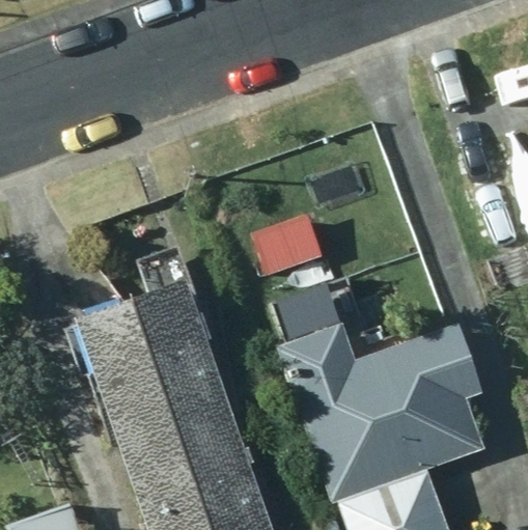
[(315,265),(301,221),(232,244),(248,287),(315,265)]
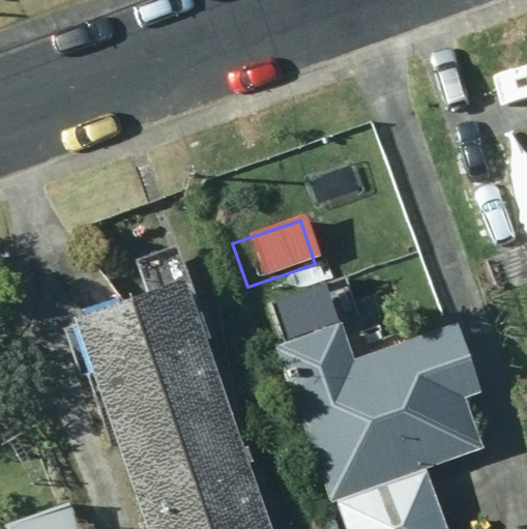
[(77,314),(112,418),(223,384),(205,331),(175,244),(139,257),(149,288),(77,314)]
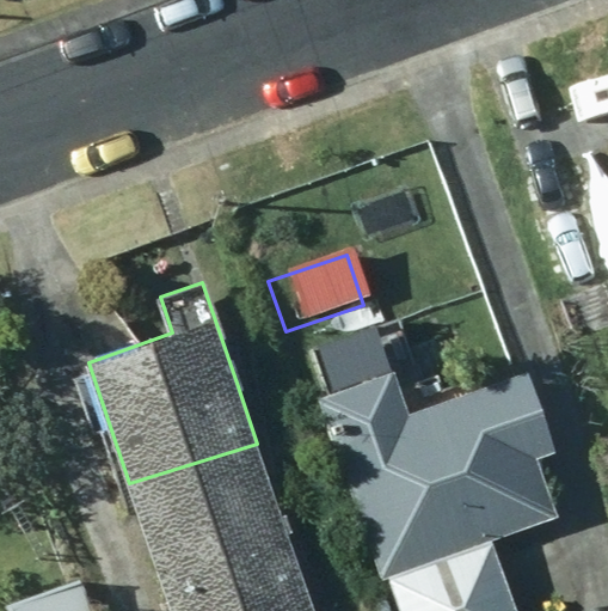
[(398,317),(307,349),(380,579),(388,578),(398,610),(514,610),(491,542),(556,520),(536,458),(556,453),(530,371),(452,396),(449,388),(440,389),(436,377),(417,382),(398,317)]
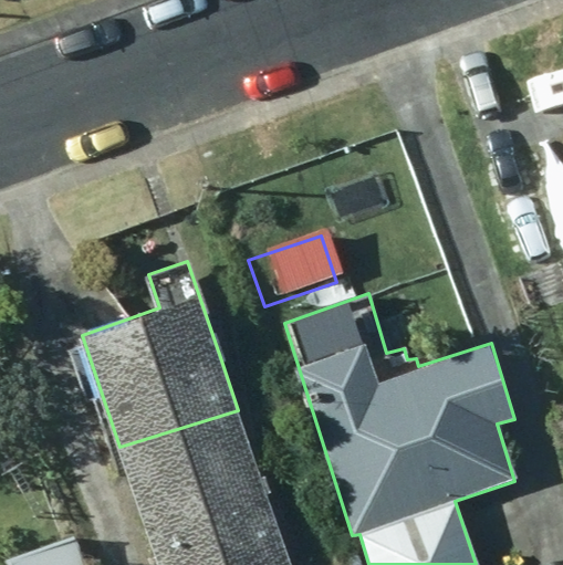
[(291,564),(238,410),(120,447),(159,564),(291,564)]
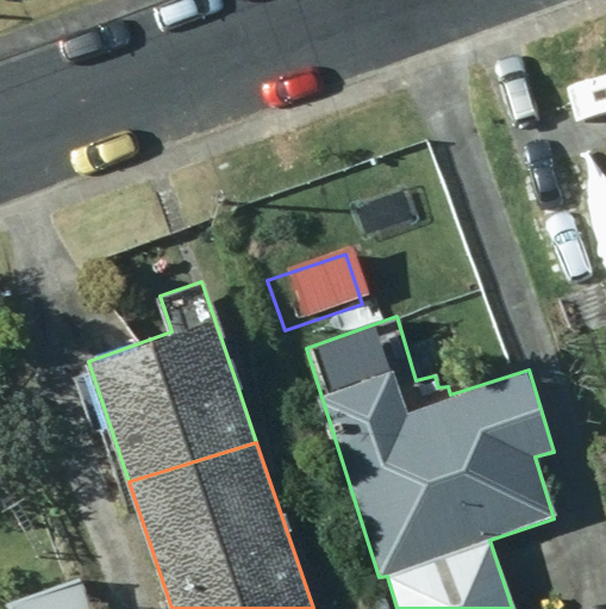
[(87,608),(80,589),(19,608),(87,608)]
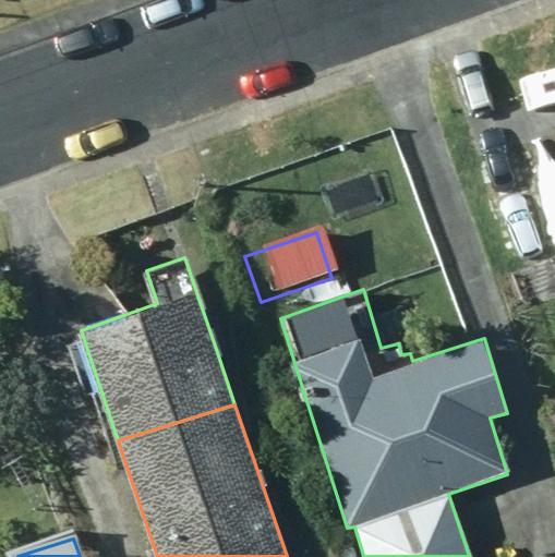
All buildings are outlined.
